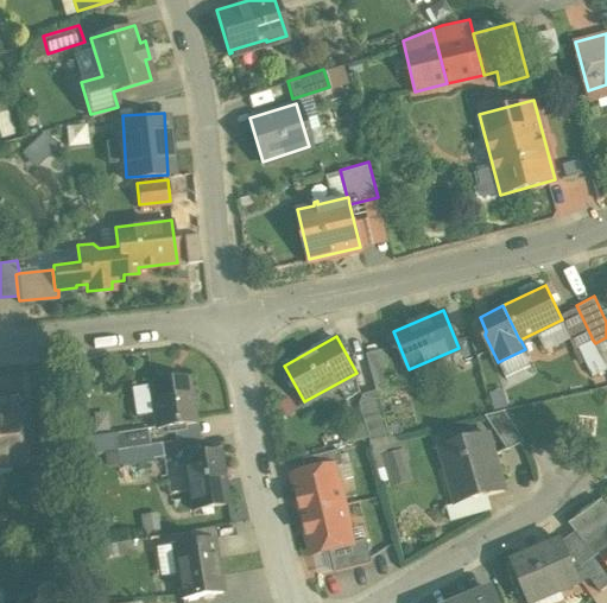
[(592,338),(577,346),(590,374),(606,366),(595,343),(592,338)]
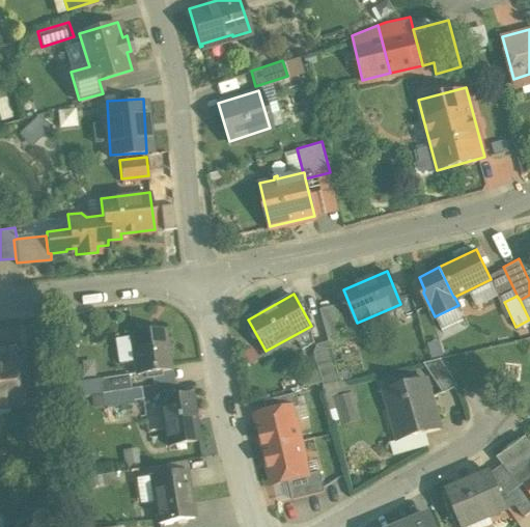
[(337,302),(319,307),(328,339),(330,345),(347,340),(337,302)]
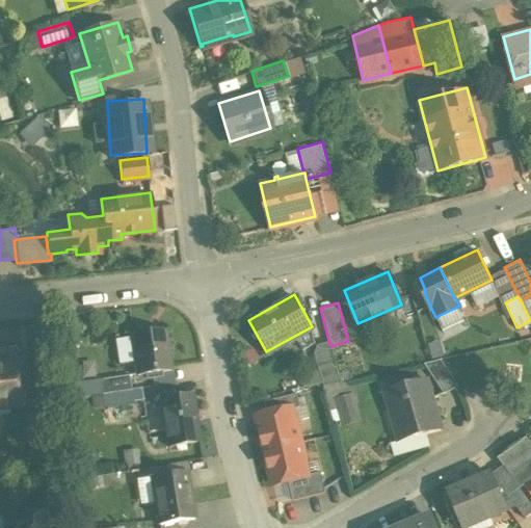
[(163,327),(130,333),(136,374),(169,369),(163,327)]
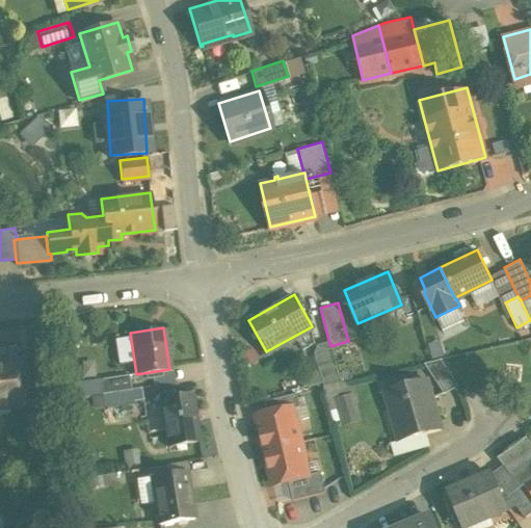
[(110,336),(113,362),(133,360),(130,333),(110,336)]
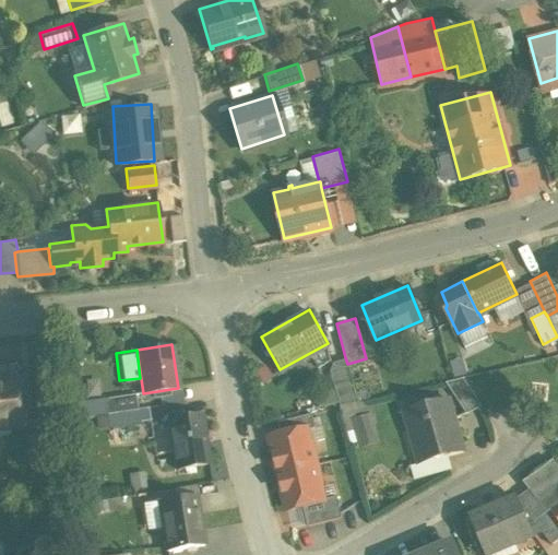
[(345,357),(333,361),(330,369),(340,404),(356,400),(347,364),(345,357)]
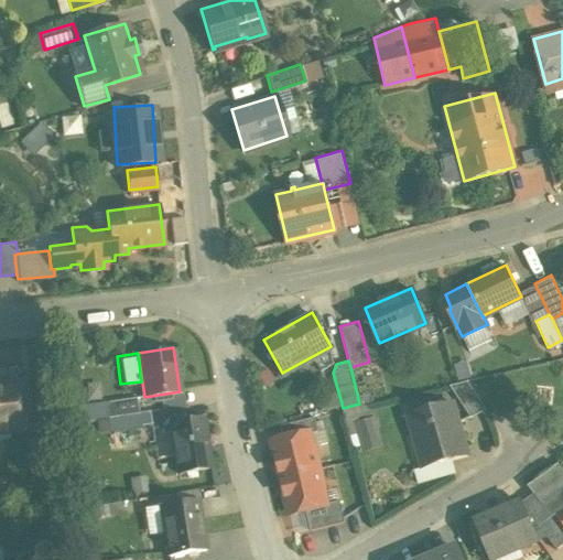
[(23,379),(0,381),(0,431),(12,430),(13,433),(32,431),(31,416),(28,416),(23,379)]
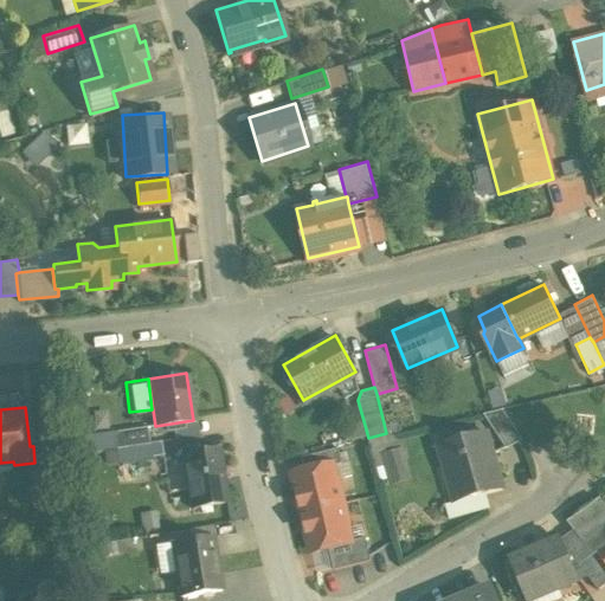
[(501,408),(482,412),(504,446),(522,439),(501,408)]
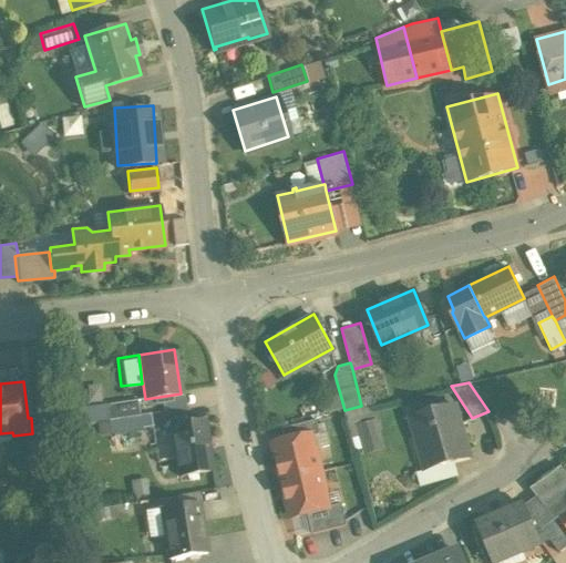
[(136,398),(109,402),(111,418),(112,418),(139,413),(136,398)]
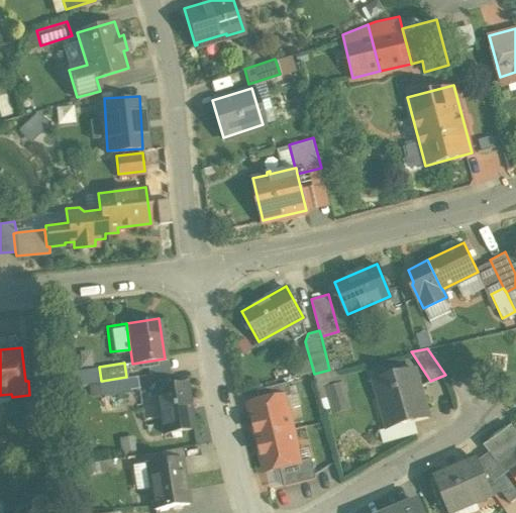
[(414,368),(374,379),(378,395),(376,396),(379,408),(382,407),(387,427),(412,420),(428,416),(414,368)]
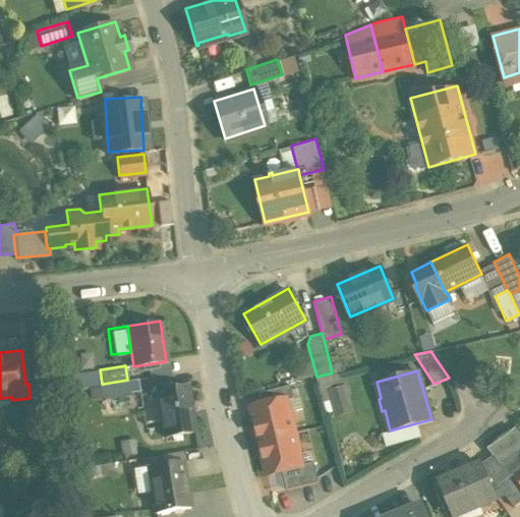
[(127,380),(103,384),(105,397),(129,393),(129,391),(138,390),(137,379),(127,380)]
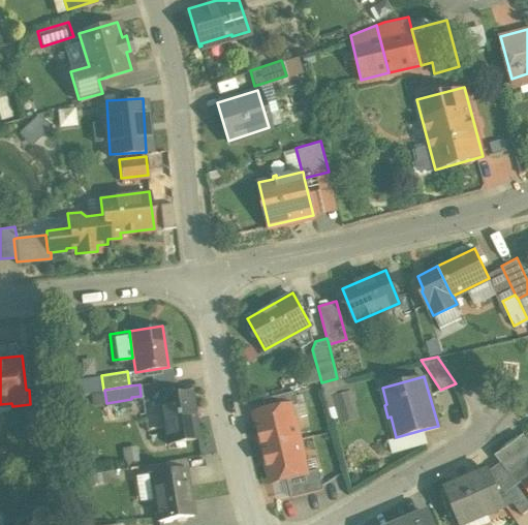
[(294,390),(262,398),(266,409),(288,404),(288,405),(298,403),(294,390)]
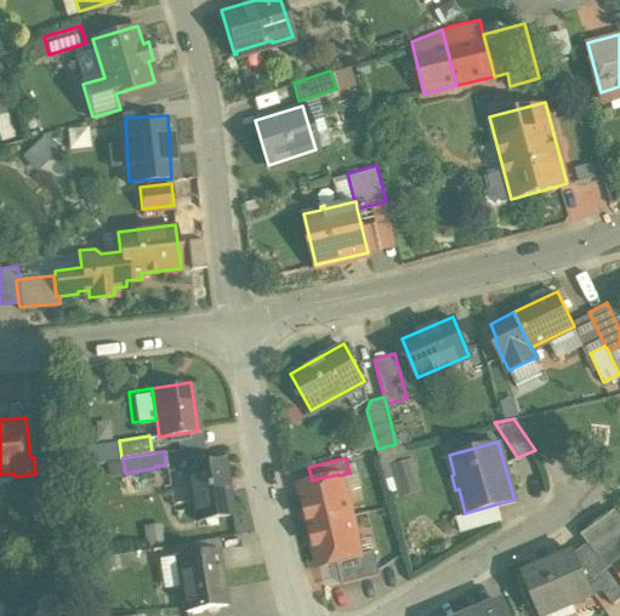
[(410,457),(392,462),(394,474),(414,469),(410,457)]
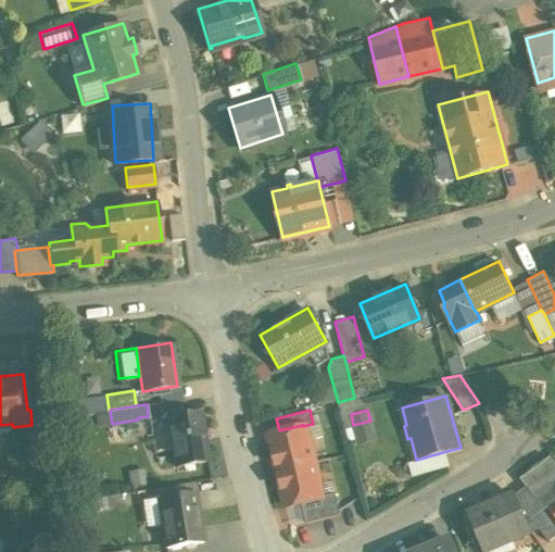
[(200,412),(167,416),(175,464),(207,460),(200,412)]
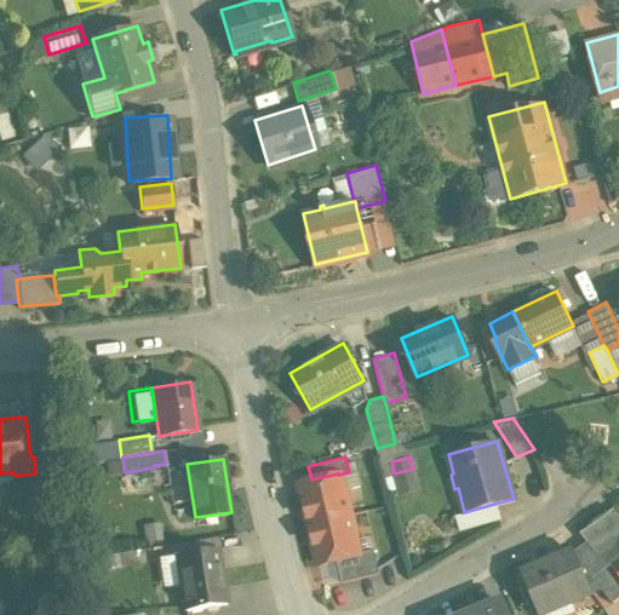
[(311,480),(299,483),(309,523),(350,513),(344,489),(342,488),(338,475),(338,473),(311,480)]
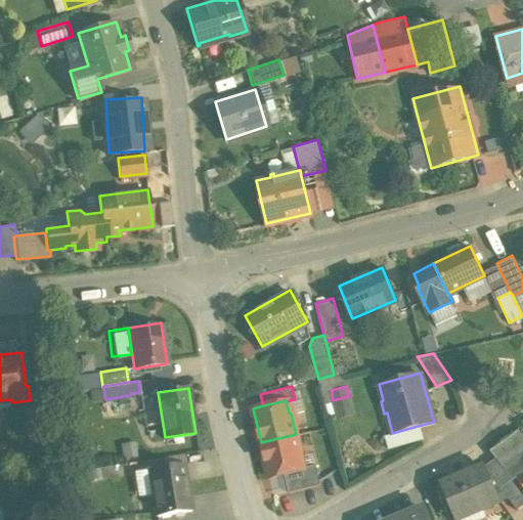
[(392,433),(385,435),(389,447),(421,438),(418,426),(392,433)]
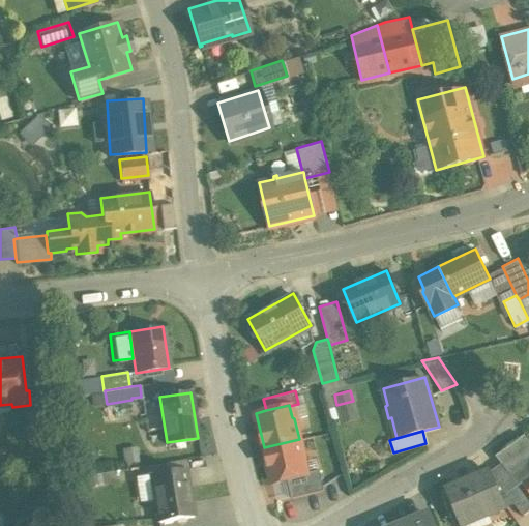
[(528,442),(523,434),(495,455),(500,463),(521,481),(528,475),(528,442)]
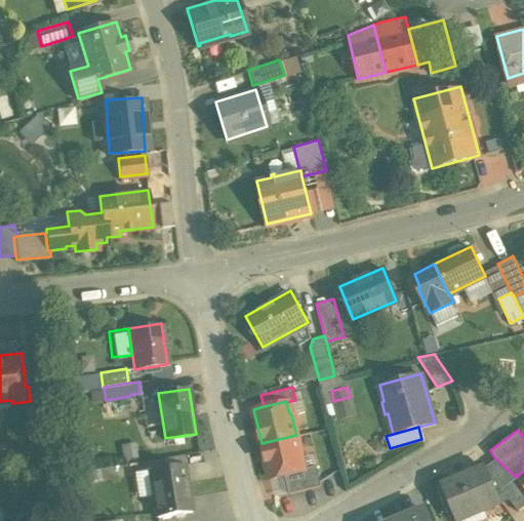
[(296,435),(262,443),(270,477),(284,473),(303,469),(303,468),(299,456),(301,454),(296,435)]
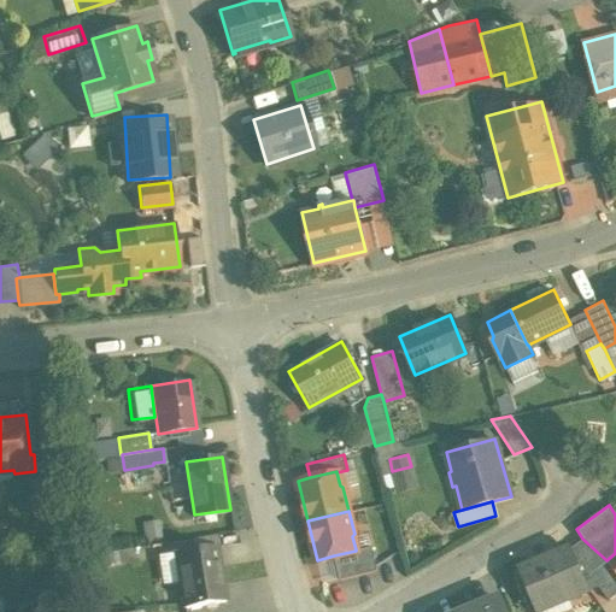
[(606,560),(582,539),(570,547),(578,565),(581,564),(588,574),(602,564),(603,564),(606,560)]
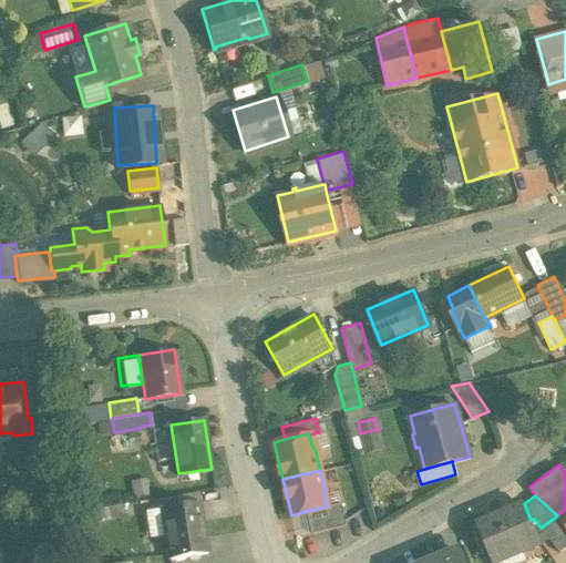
[(197,501),(161,508),(168,556),(206,551),(197,501)]
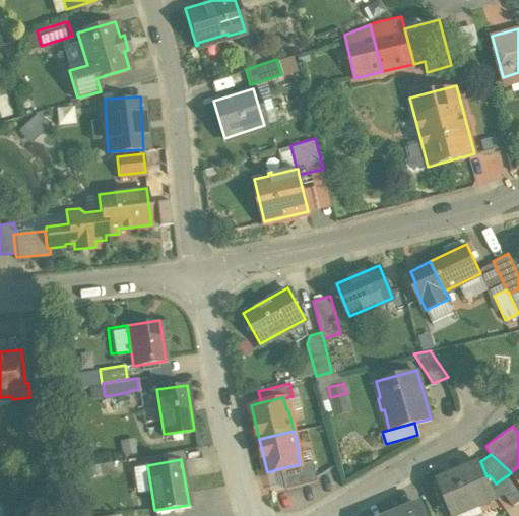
[(300,464),(281,468),(285,488),(317,479),(312,460),(300,463),(300,464)]
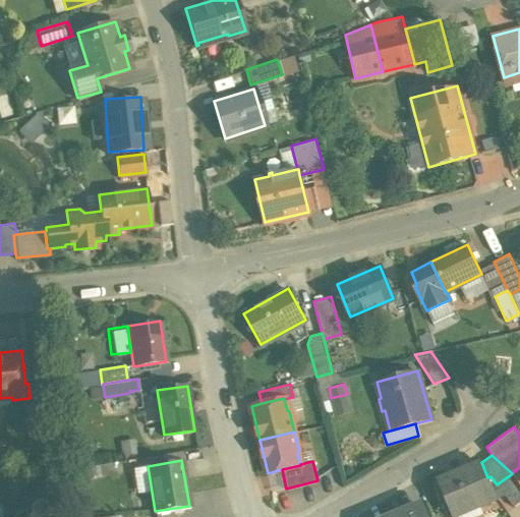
[(480,462),(438,480),(452,516),(453,516),(497,499),(487,477),(481,462),(480,462)]
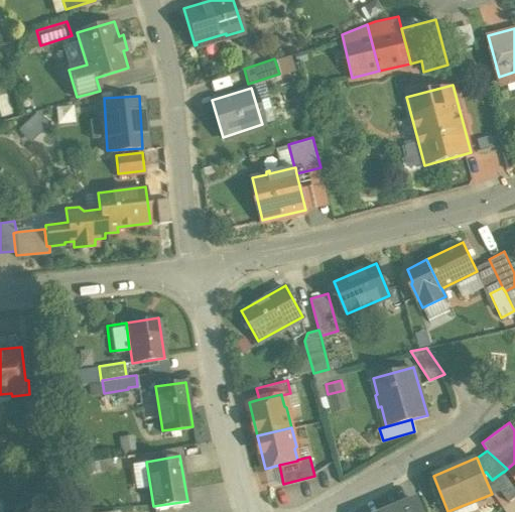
[(421,511),(416,499),(385,511),(421,511)]
